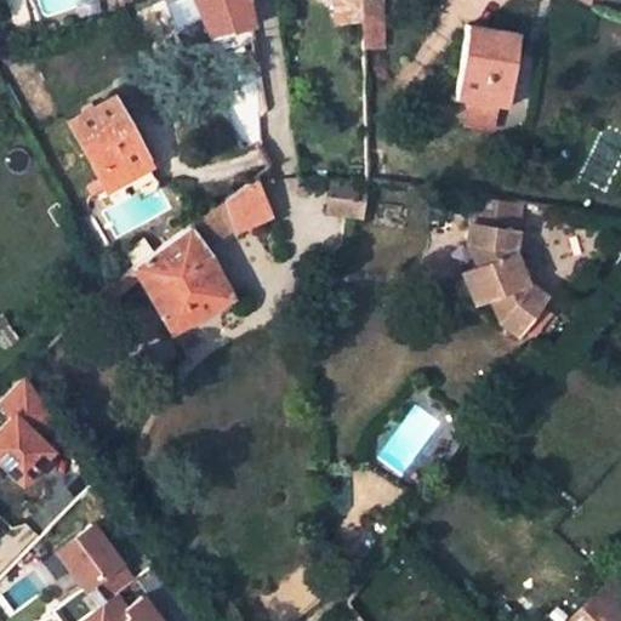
[(194,0),(208,28),(250,15),(246,0),(194,0)]
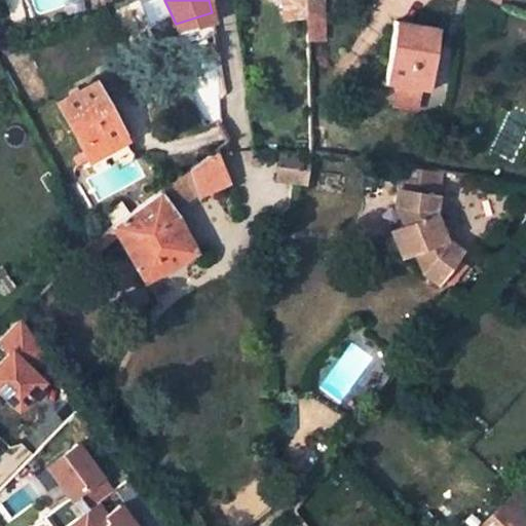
[(306,0),(282,0),(284,21),(307,19),(307,12),(306,0)]
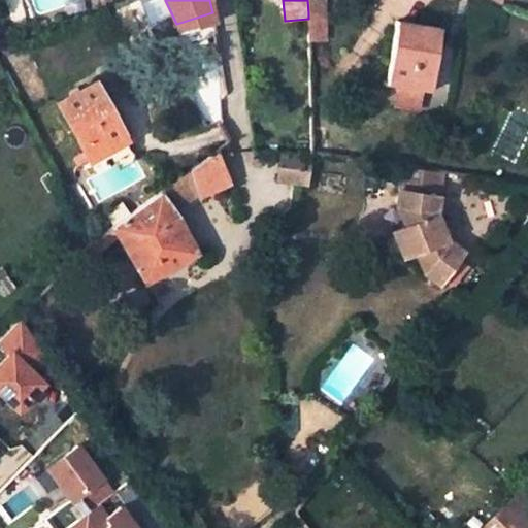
[(307,0),(308,12),(325,12),(325,0),(307,0)]
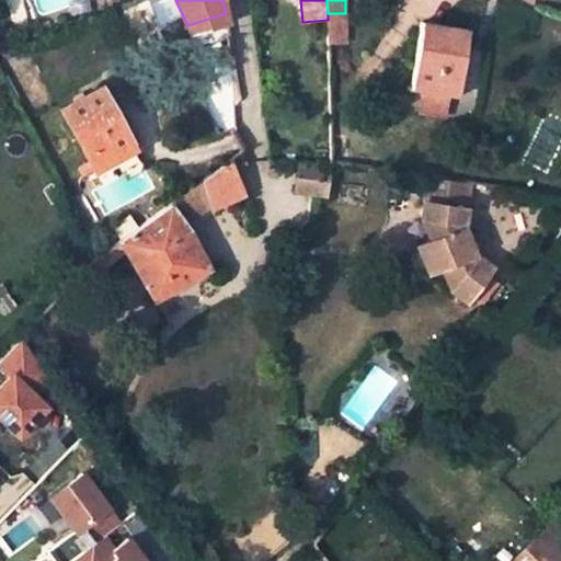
[(226,13),(187,25),(191,34),(227,22),(226,13)]
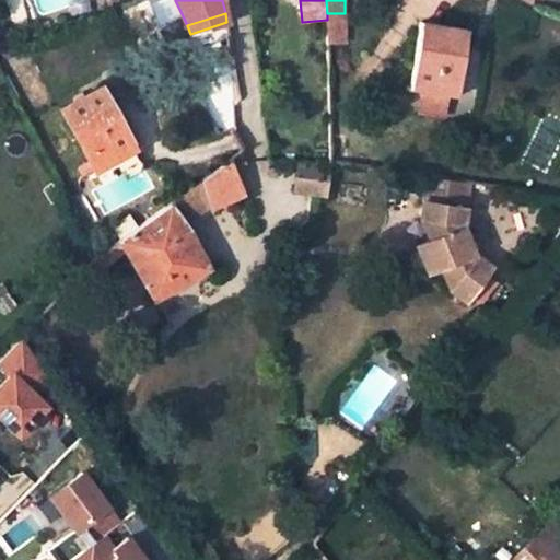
[(345,13),(327,13),(327,20),(327,38),(345,38),(345,13)]
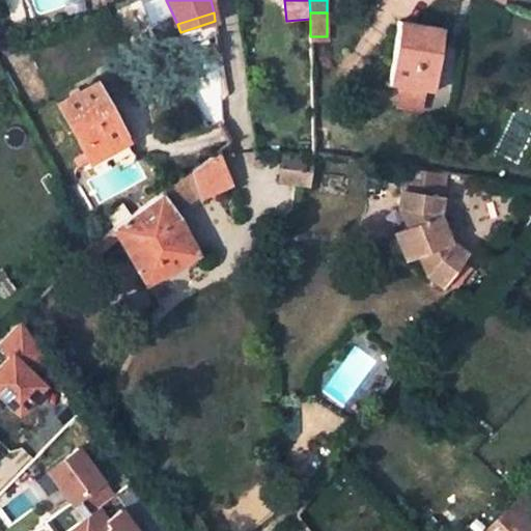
[(398,20),(388,84),(431,91),(443,28),(398,20)]
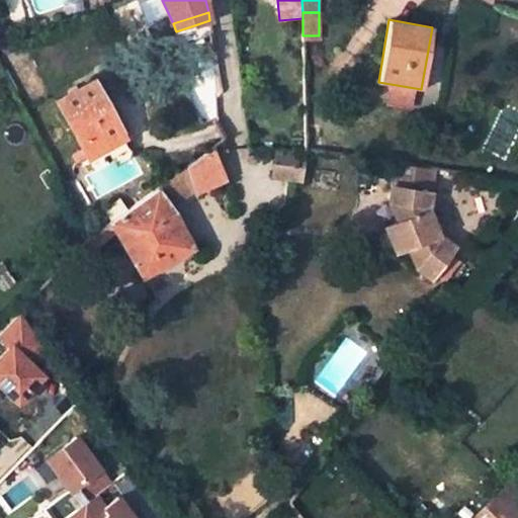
[(211,54),(216,53),(216,52),(214,45),(207,46),(205,51),(208,53),(211,54)]
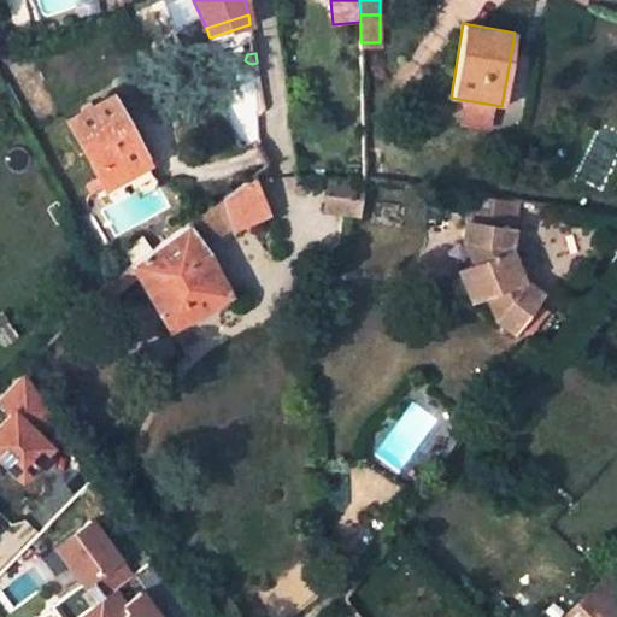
[(105,183),(145,160),(125,125),(110,97),(69,119),(105,183)]
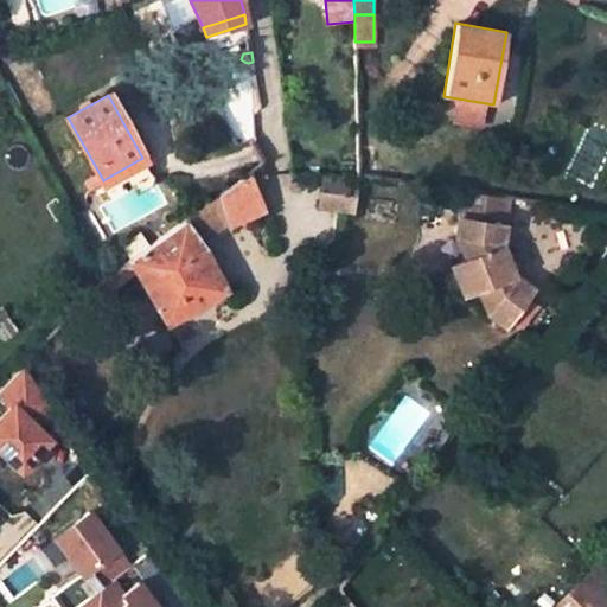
[(244,120),(255,142),(263,117),(244,120)]
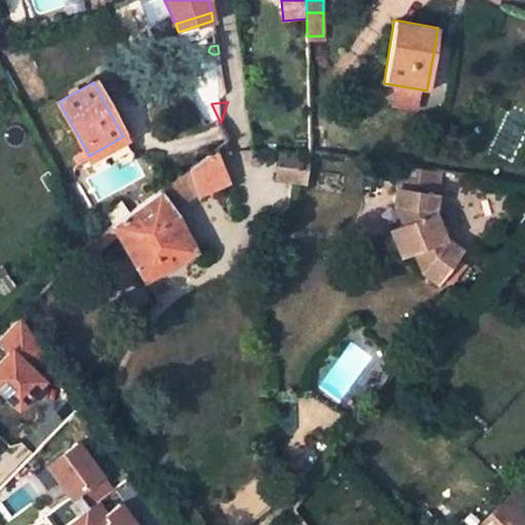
[(228,180),(214,150),(111,225),(118,236),(145,279),(196,249),(176,215),(201,199),(199,195),(228,180)]
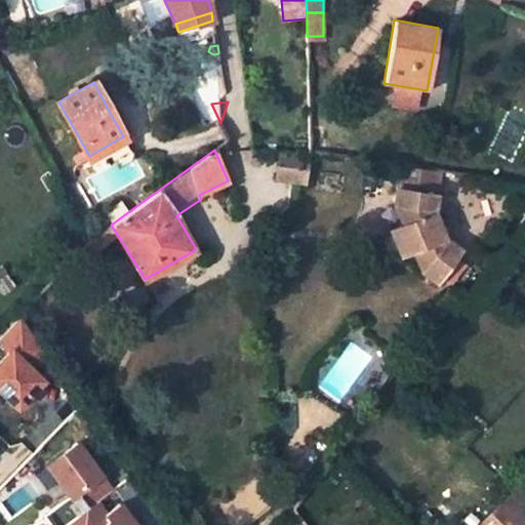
[(312,159),(278,155),(275,182),(308,186),(312,159)]
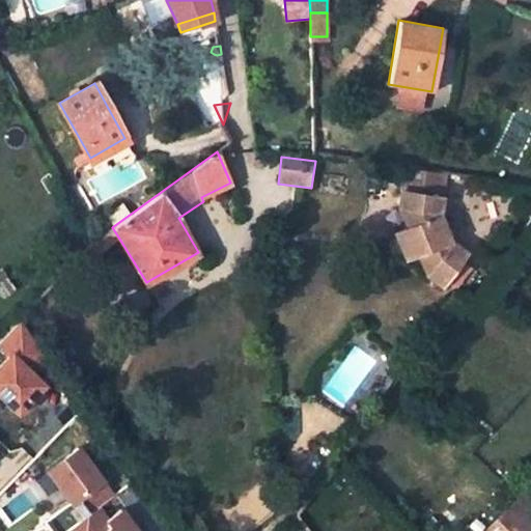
[(436,214),(442,173),(406,167),(399,206),(404,220),(408,226),(395,231),(407,259),(417,254),(425,273),(440,284),(464,253),(447,241),(436,214)]
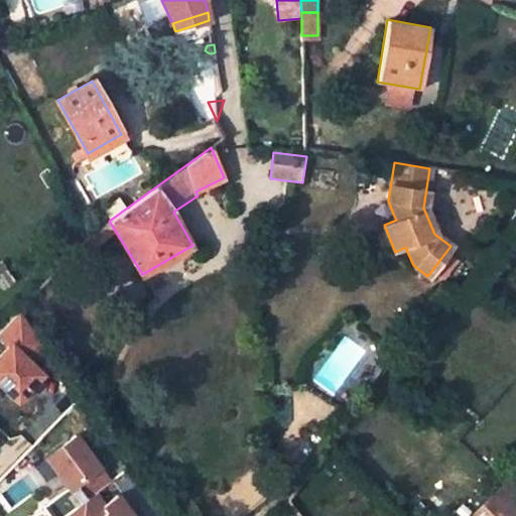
[(381,219),(384,225),(396,220),(393,214),(381,219)]
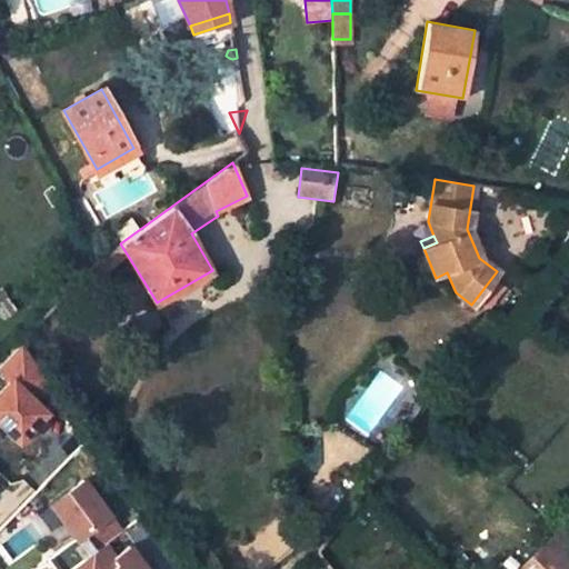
[(128,256),(120,243),(101,258),(87,273),(98,286),(108,278),(110,269),(128,256)]
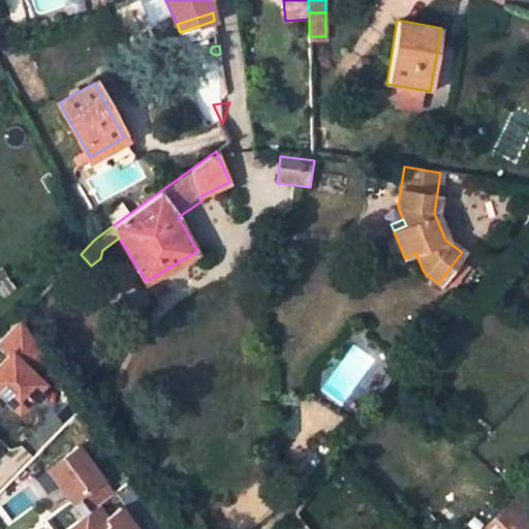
[(0,345),(10,356),(0,366),(0,396),(12,409),(39,383),(30,373),(47,358),(21,317),(0,338),(0,345)]
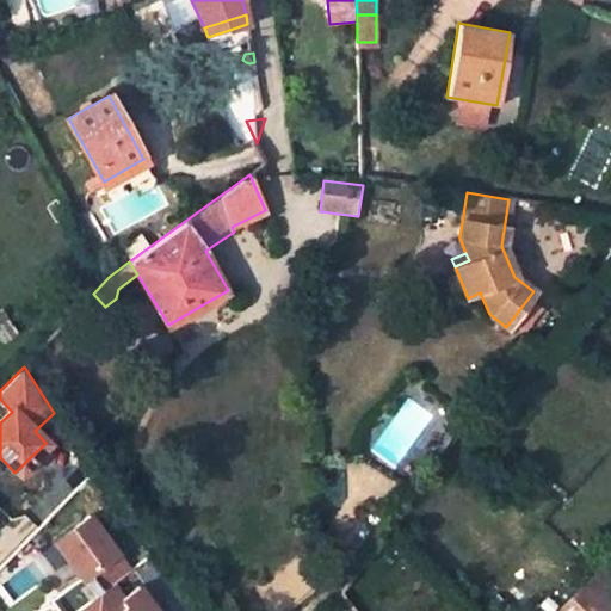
[(55,596),(67,610),(76,610),(119,581),(135,567),(94,512),(60,538),(86,573),(55,596)]
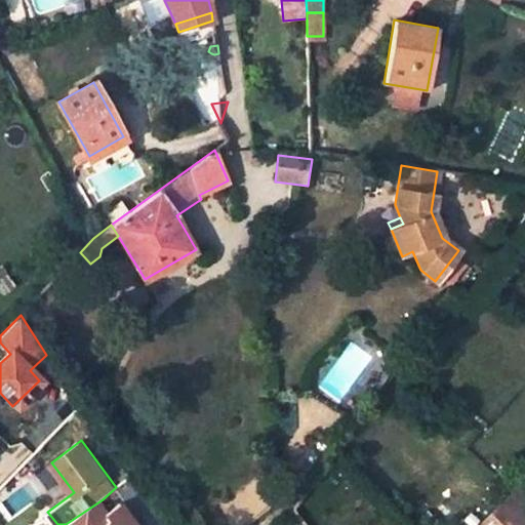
[(524,524),(524,492),(518,485),(478,524),(524,524)]
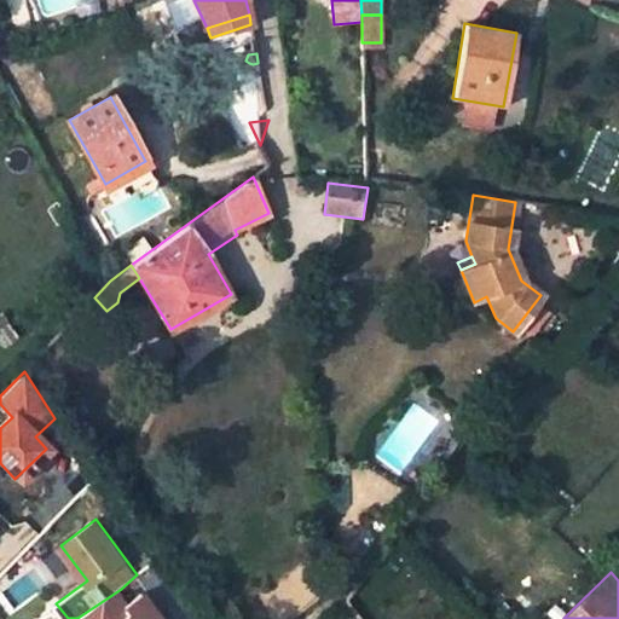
[(121,589),(77,618),(167,618),(148,591),(132,603),(121,589)]
